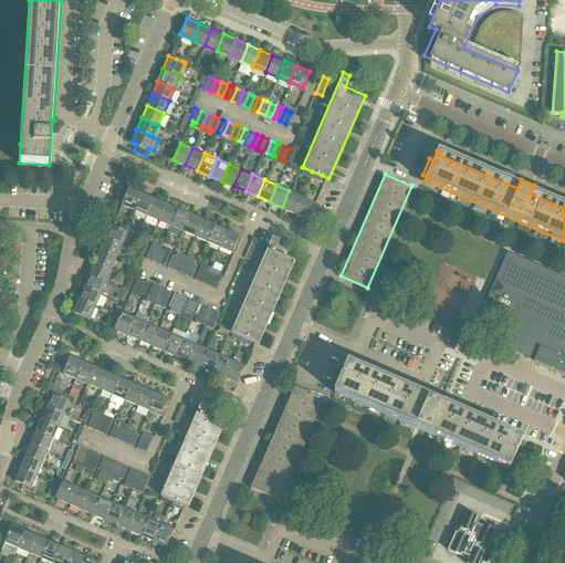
[(134,208),(140,191),(128,186),(121,202),(134,208)]
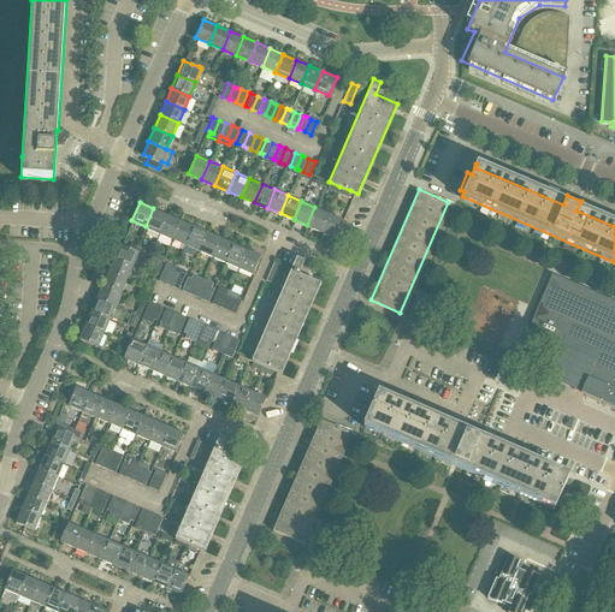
[(320,231),(329,212),(314,207),(307,225),(320,231)]
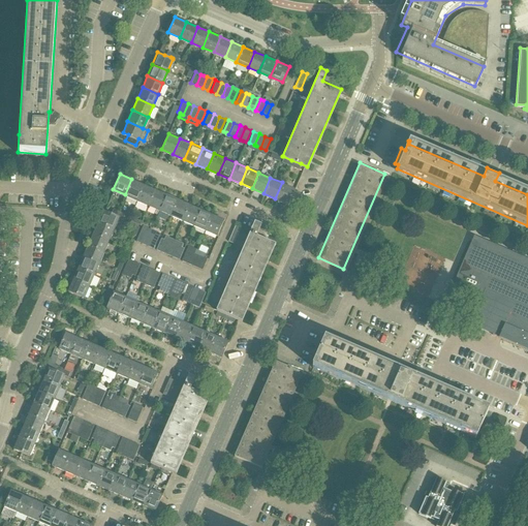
[(136,199),(143,184),(131,179),(125,194),(136,199)]
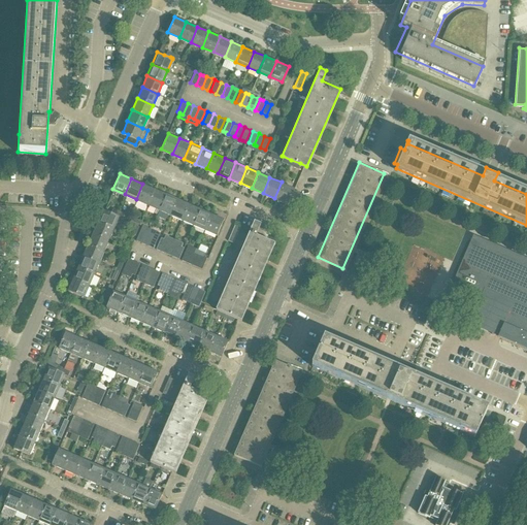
[(282,182),(274,198),(287,203),(294,188),(282,182)]
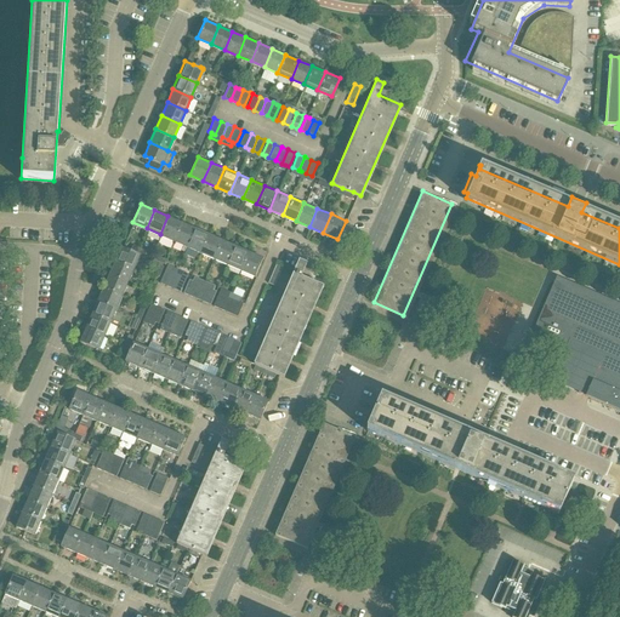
[(174,240),(181,222),(168,216),(160,234),(174,240)]
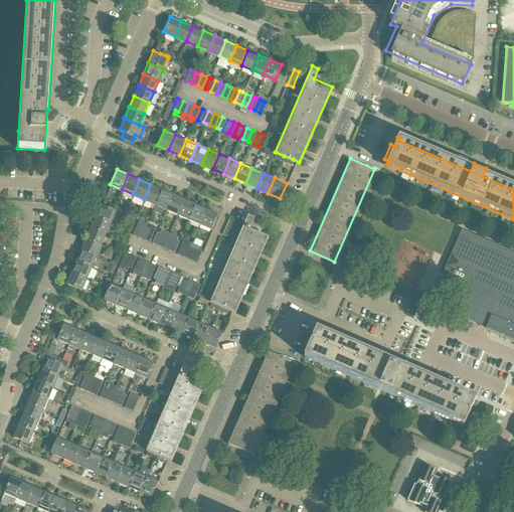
[(155,203),(161,188),(150,184),(144,199),(155,203)]
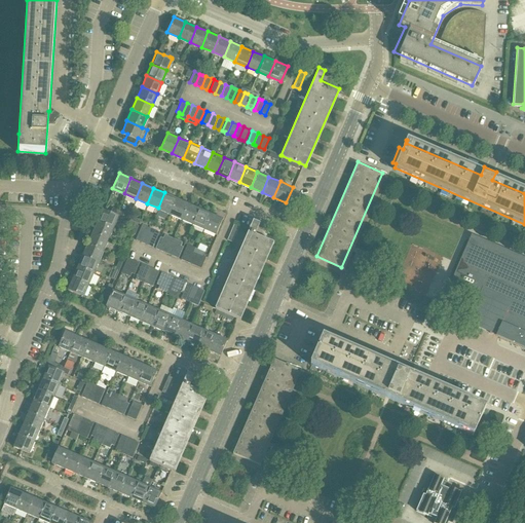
[(165,212),(170,213),(176,197),(164,192),(158,208),(156,214),(163,217),(165,212)]
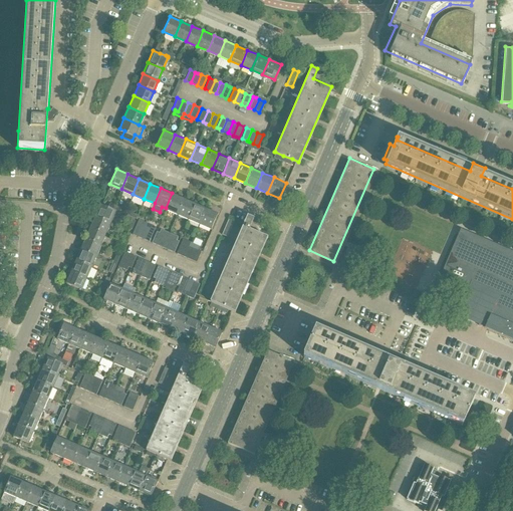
[(176,213),(183,198),(172,193),(166,208),(176,213)]
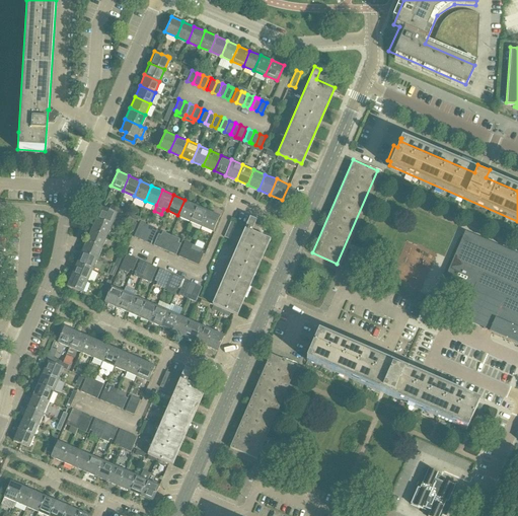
[(190,220),(196,205),(185,200),(177,215),(190,220)]
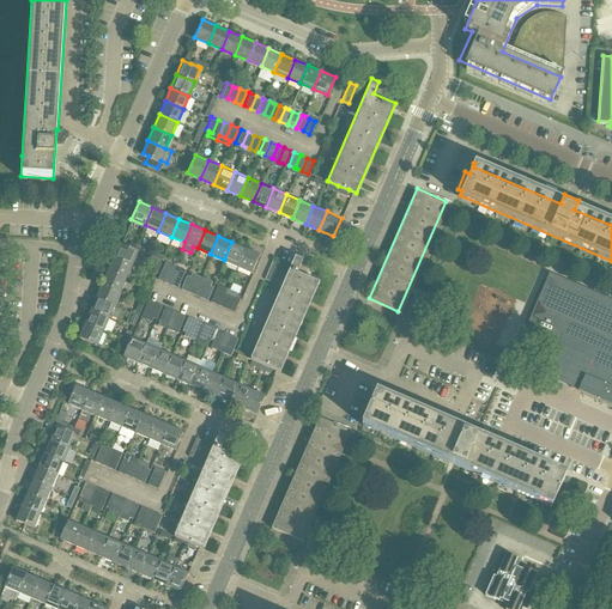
[(128,245),(120,242),(114,256),(132,263),(138,250),(135,249),(128,245)]
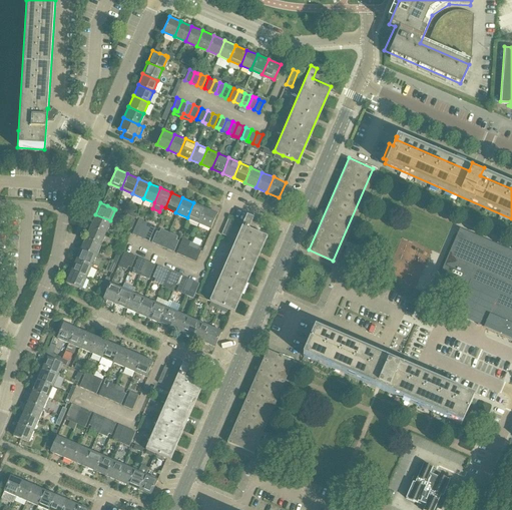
[(197,221),(204,206),(193,202),(187,217),(197,221)]
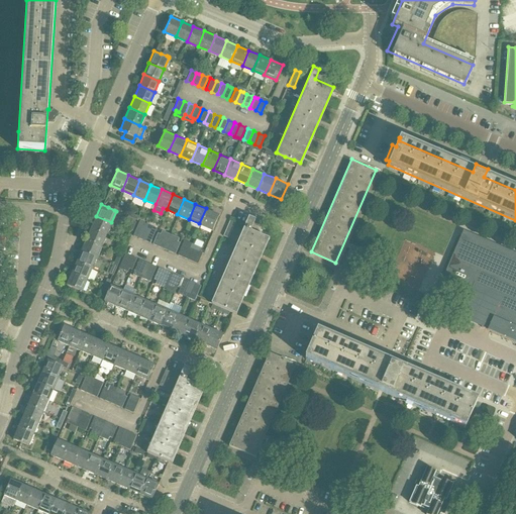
[(211,228),(218,213),(206,208),(199,223),(211,228)]
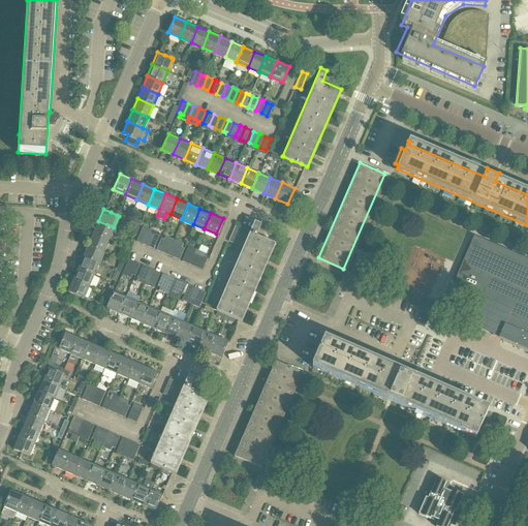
[(216,309),(217,309),(225,312),(234,316),(242,319),(275,242),(256,234),(260,222),(254,220),(216,309)]
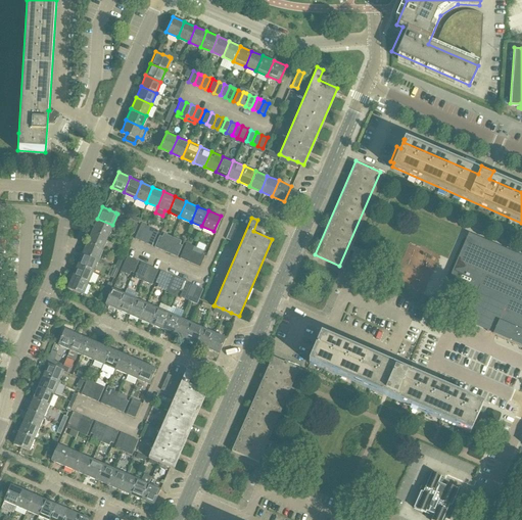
[(112,225),(97,219),(92,230),(107,237),(112,225)]
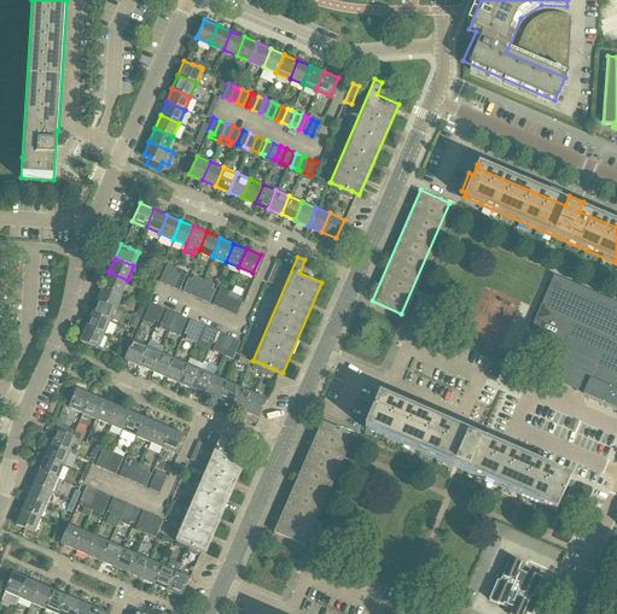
[(274,261),(266,279),(272,281),(280,263),(274,261)]
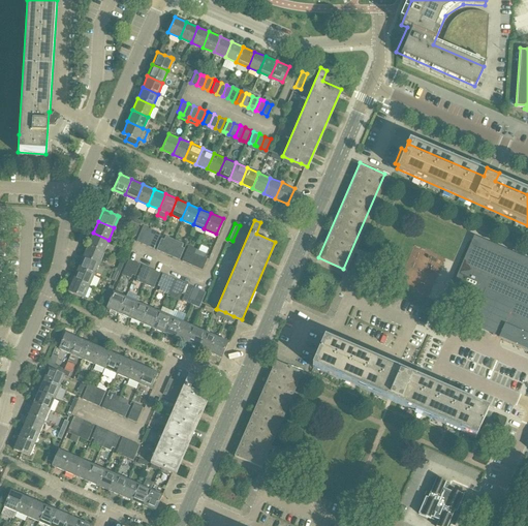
[(141,228),(146,230),(142,242),(147,245),(152,233),(149,231),(151,228),(142,224),(141,228)]
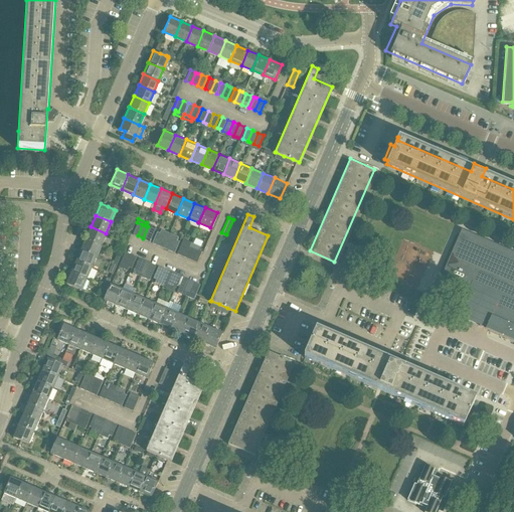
[(132,233),(138,235),(142,224),(137,222),(132,233)]
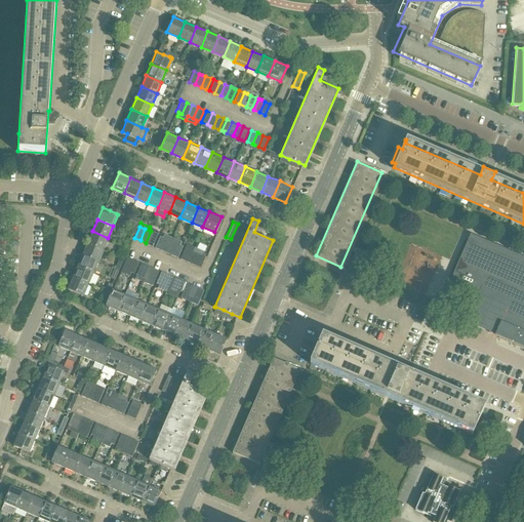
[(87,242),(103,248),(108,238),(92,231),(87,242)]
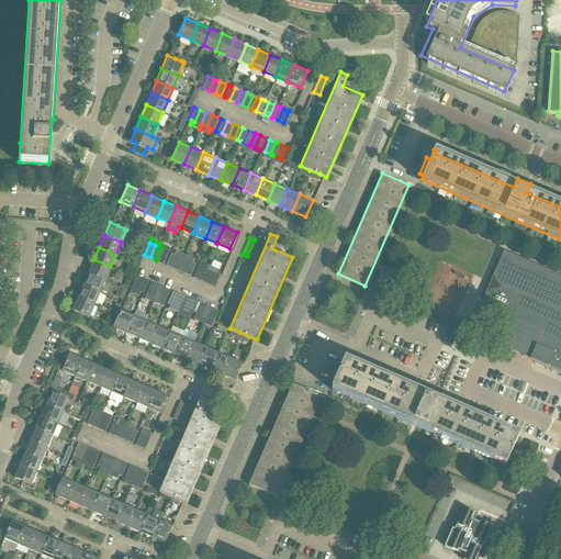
[(156,260),(163,263),(168,250),(161,247),(156,260)]
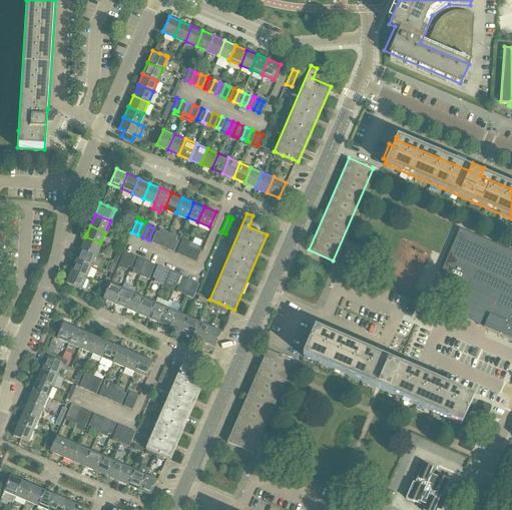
[(511,249),(459,226),(436,279),(461,290),(452,312),(466,318),(480,285),(483,279),(490,262),(506,269),(482,325),(511,337),(511,249)]
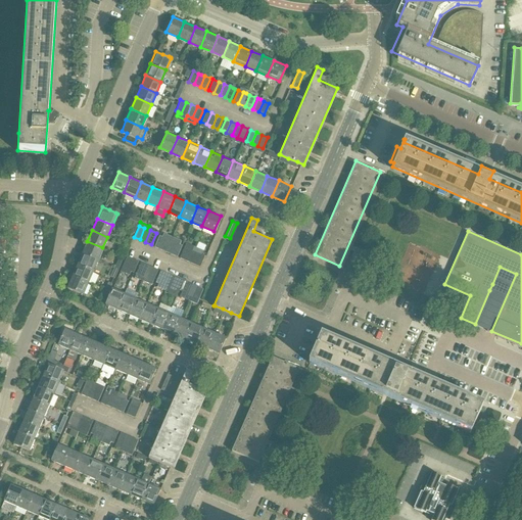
[(161,235),(158,234),(153,245),(171,252),(176,241),(170,239),(172,235),(162,232),(161,235)]
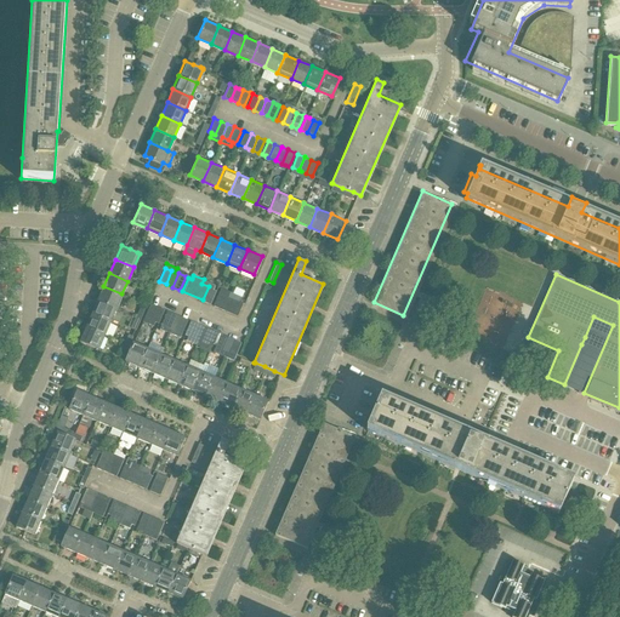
[(155,281),(151,279),(142,300),(147,302),(155,281)]
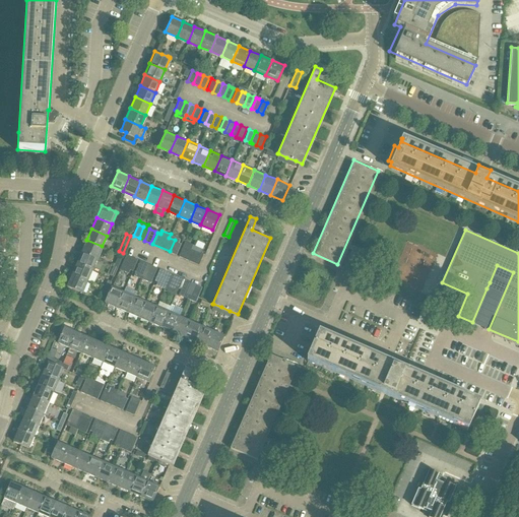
[(169,238),(175,240),(170,251),(176,254),(180,243),(178,241),(179,238),(171,234),(169,238)]
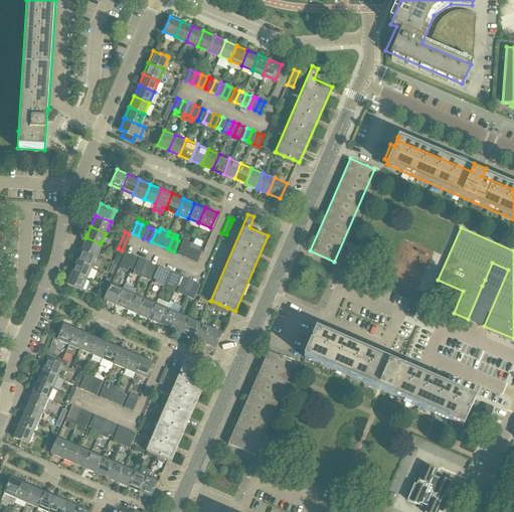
[(81,248),(96,254),(101,243),(86,237),(81,248)]
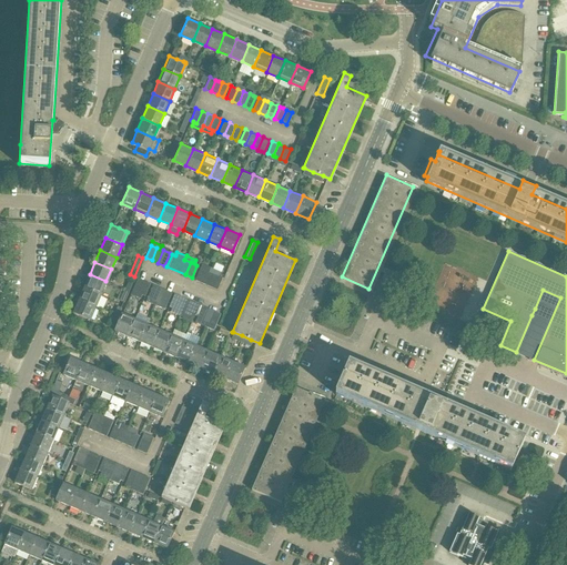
[(200,266),(194,279),(201,281),(206,269),(200,266)]
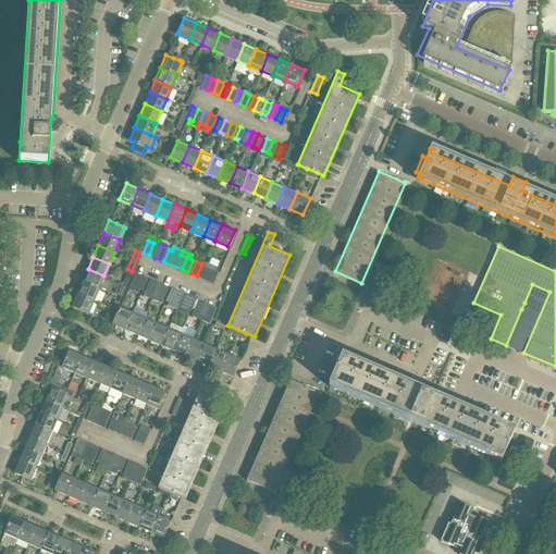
[(378,262),(374,272),(379,274),(380,271),(386,273),(390,267),(378,262)]
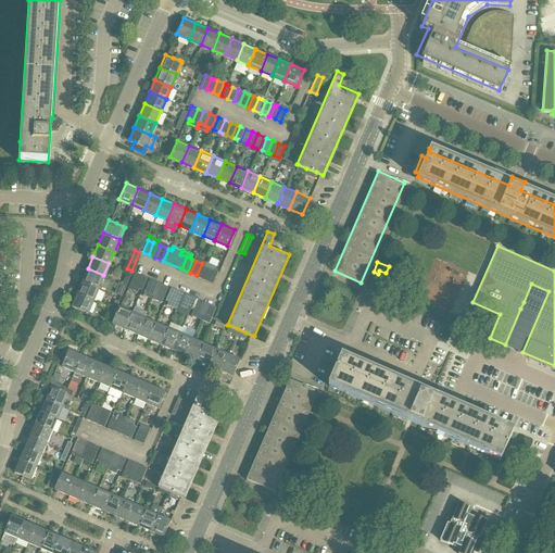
[(205,265),(202,263),(197,275),(202,278),(205,272),(207,266),(205,265)]
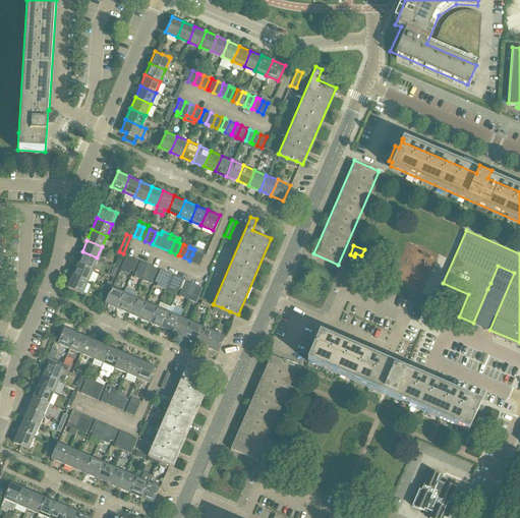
[(200,251),(194,249),(192,254),(200,259),(204,252),(200,251)]
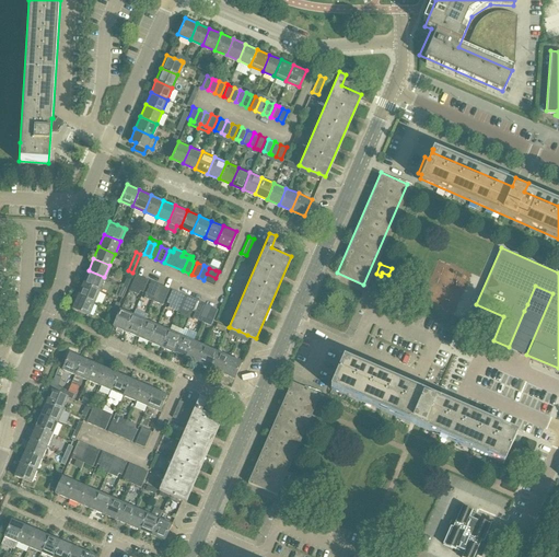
[(104,277),(89,270),(83,282),(99,290),(104,277)]
